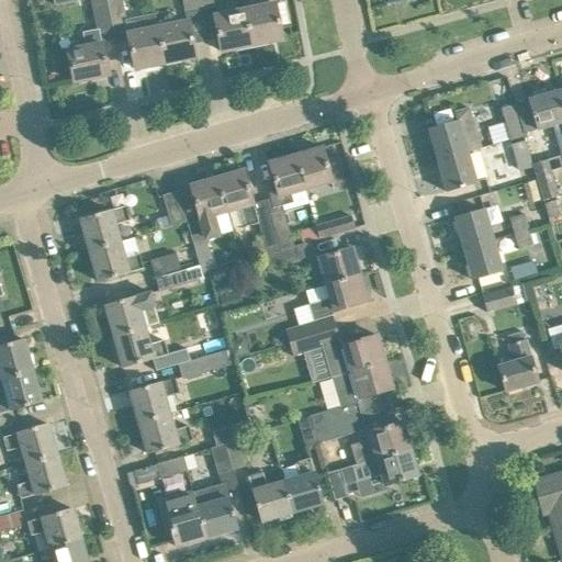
[(107,0),(110,13),(112,26),(126,23),(121,0),(107,0)]
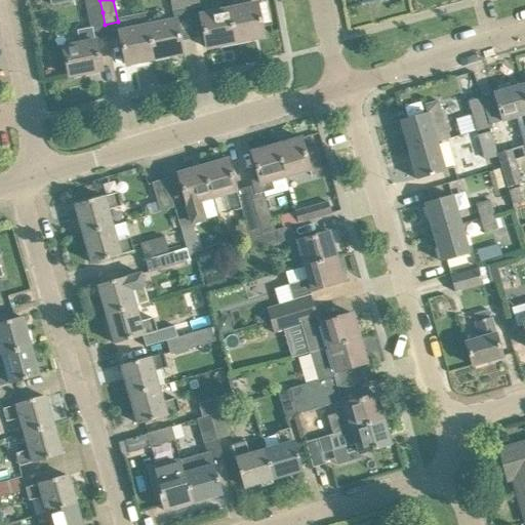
[(186,9),(184,0),(170,0),(172,11),(186,9)]
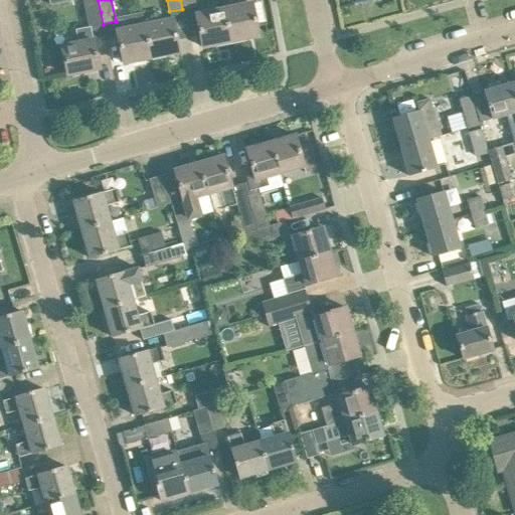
[(193,0),(180,0),(182,9),(195,7),(193,0)]
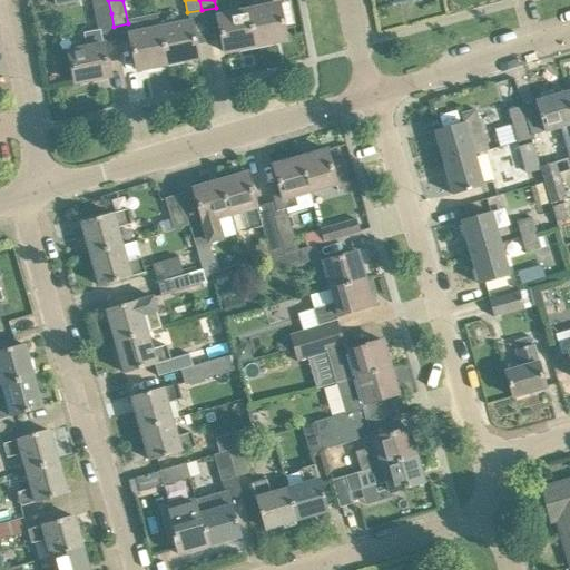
[(273,0),(263,2),(264,5),(247,8),(255,46),(286,40),(277,0),(273,0)]
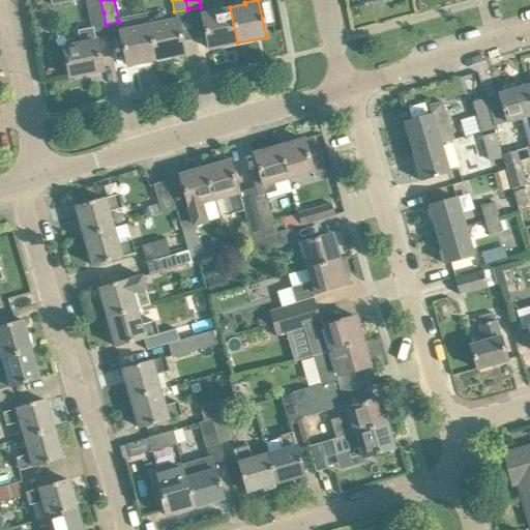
[(230,7),(202,13),(208,49),(237,42),(230,7)]
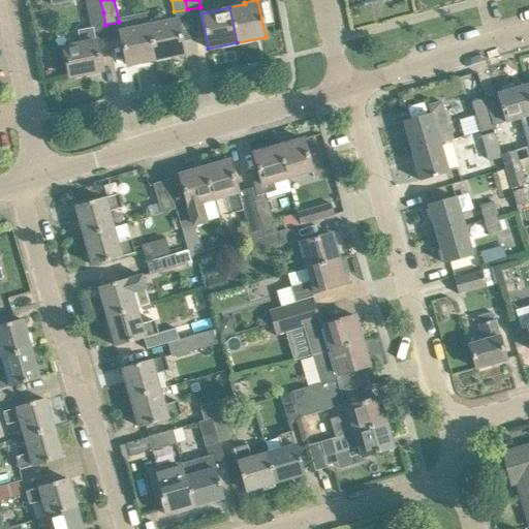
[(93,28),(105,26),(105,25),(103,12),(89,16),(91,28),(93,27),(93,28)]
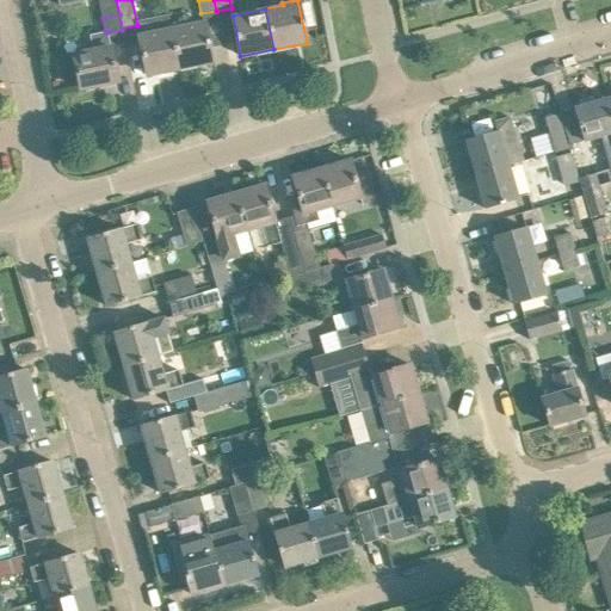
[(179,68),(172,31),(156,35),(153,22),(141,24),(137,29),(139,38),(146,75),(179,68)]
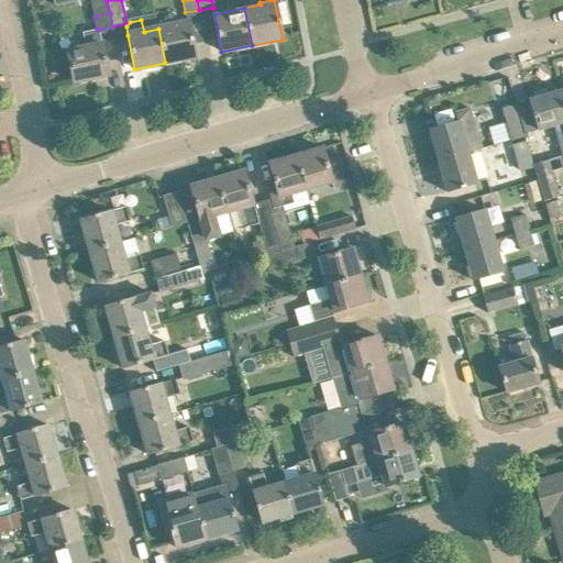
[(189,22),(158,29),(165,63),(196,57),(189,22)]
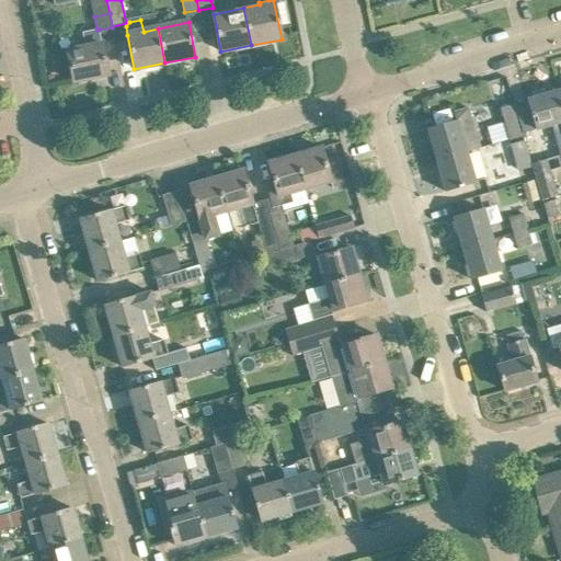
[(99,29),(96,30),(82,32),(86,47),(65,52),(65,53),(68,53),(73,81),(109,75),(102,45),(102,43),(99,30),(99,29)]
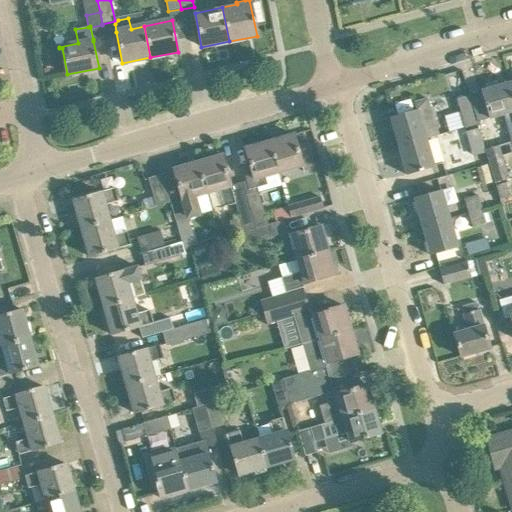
[(503,114),(509,133),(511,142),(486,149),(495,177),(497,177),(499,183),(508,180),(506,174),(507,174),(502,155),(511,152),(511,91),(510,83),(481,91),(489,118),(503,114)]
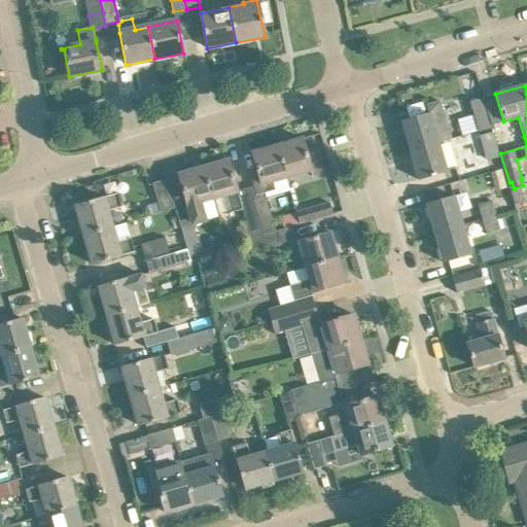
[(457,118),(462,135),(479,131),(479,133),(492,129),(483,99),(468,103),(472,114),(457,118)]
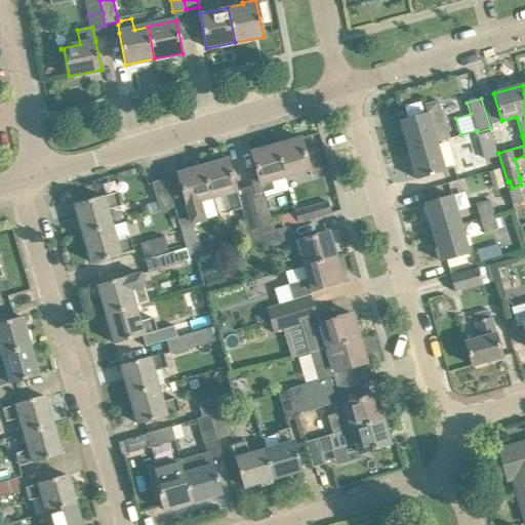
[(400,121),(409,150),(449,138),(438,102),(425,105),(427,113),(400,121)]
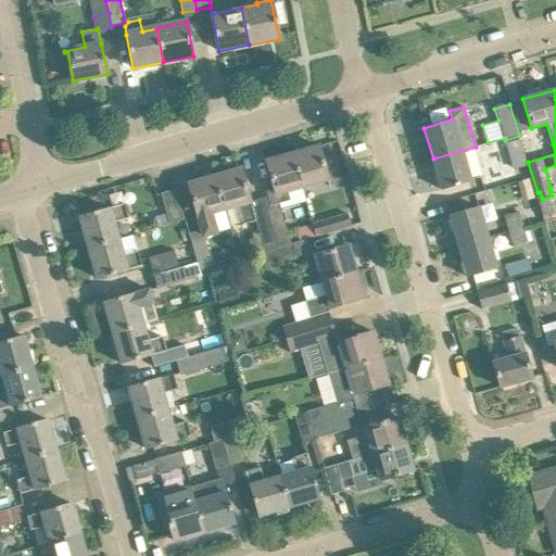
[(519,140),(505,144),(509,158),(522,153),(519,140)]
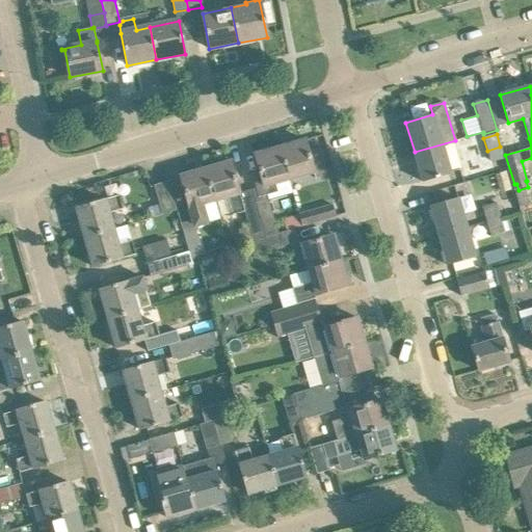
[(289,179),(313,171),(315,177),(325,174),(318,147),(308,150),(304,139),(292,143),(292,141),(281,144),(282,147),(280,147),(289,179)]
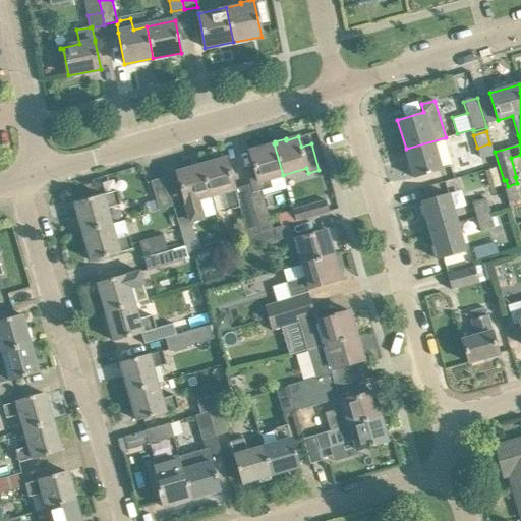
[(446,137),(406,149),(414,178),(441,170),(432,141),(446,137)]
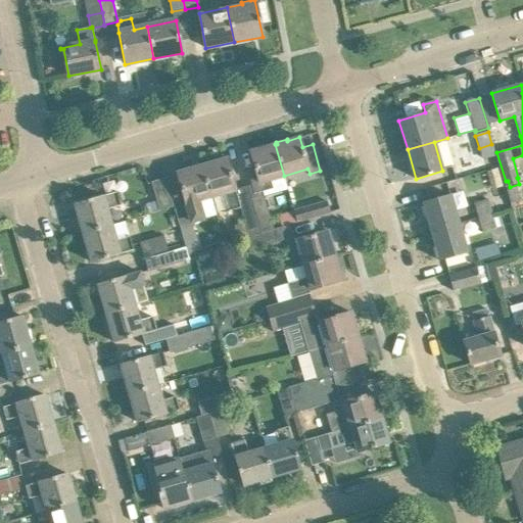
[(251,185),(247,186),(259,233),(273,230),(262,191),(273,188),(270,180),(284,176),(275,144),(250,151),(254,168),(248,170),(251,185)]
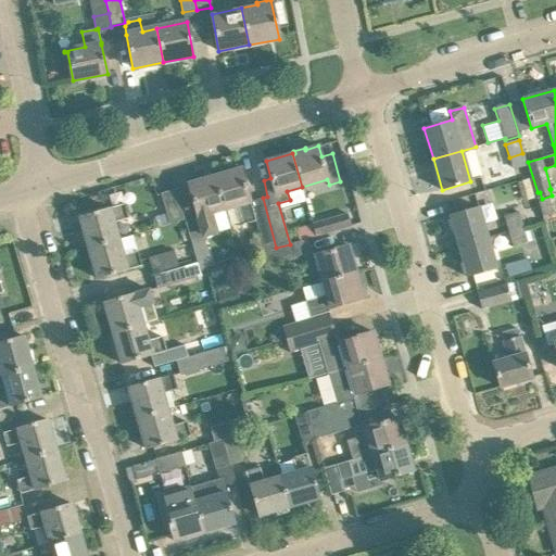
[(241,168),(214,176),(224,211),(238,206),(243,224),(255,219),(264,251),(264,252),(276,248),(263,198),(250,201),(241,168)]
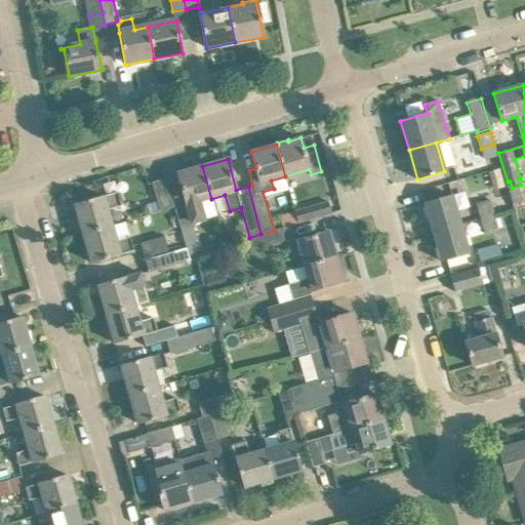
[(190,216),(177,219),(187,248),(188,254),(200,251),(194,227),(204,224),(198,202),(211,199),(202,166),(177,173),(190,216)]
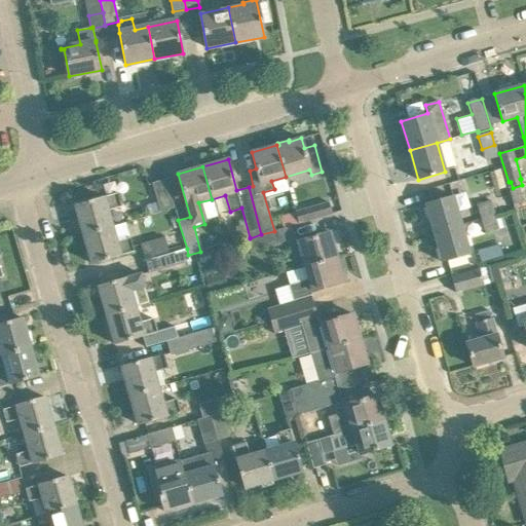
[(153,183),(160,211),(174,207),(166,180),(153,183)]
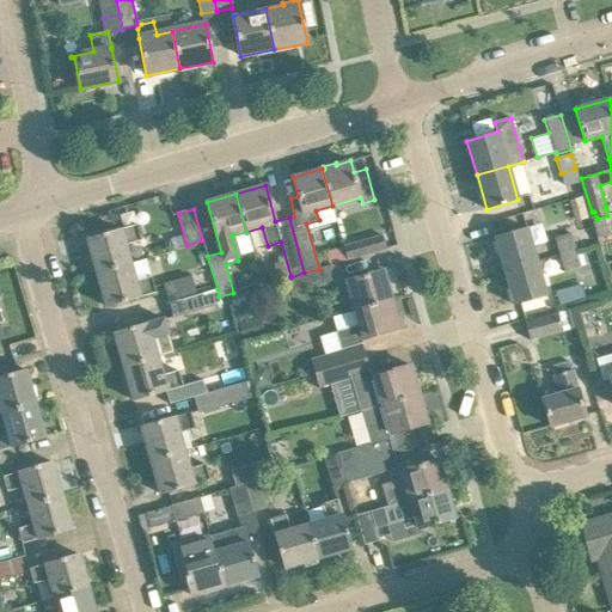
[(599,238),(610,234),(604,218),(593,221),(599,238)]
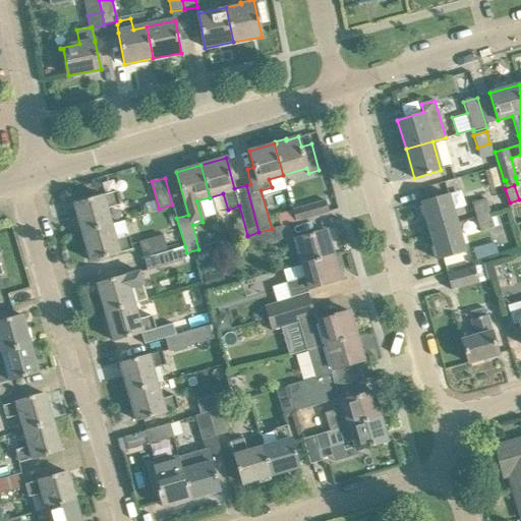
[(74,203),(83,232),(111,224),(106,209),(120,205),(117,191),(74,203)]
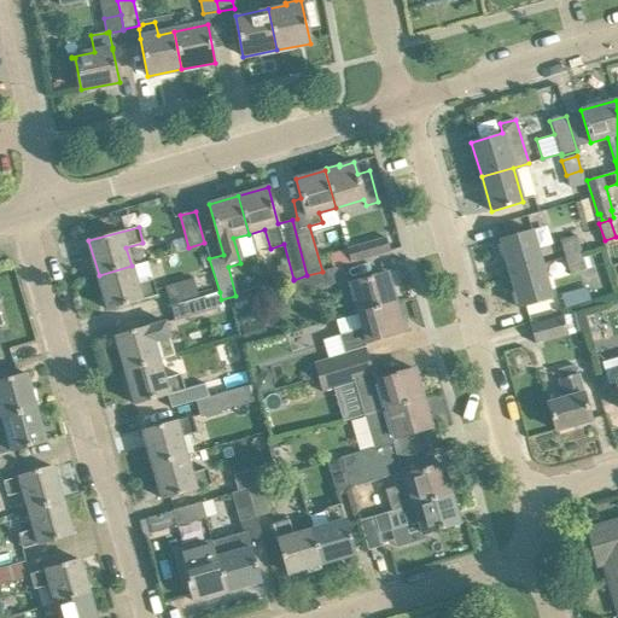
[(500,239),(509,274),(542,264),(531,229),(500,239)]
